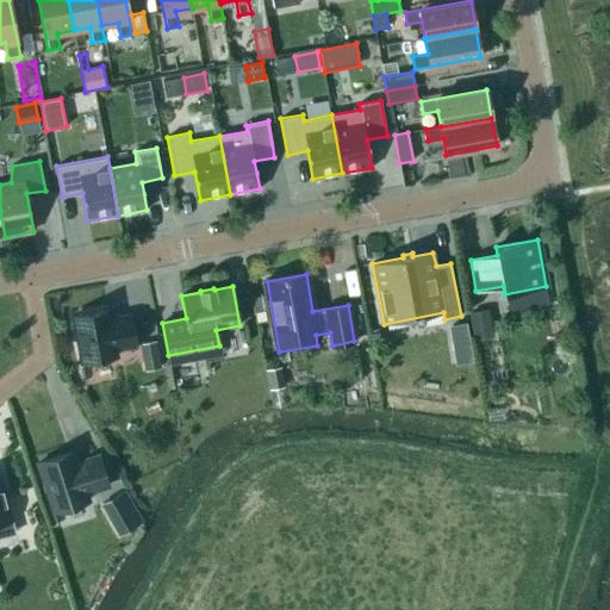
[(262,296),(253,298),(256,323),(267,321),(262,296)]
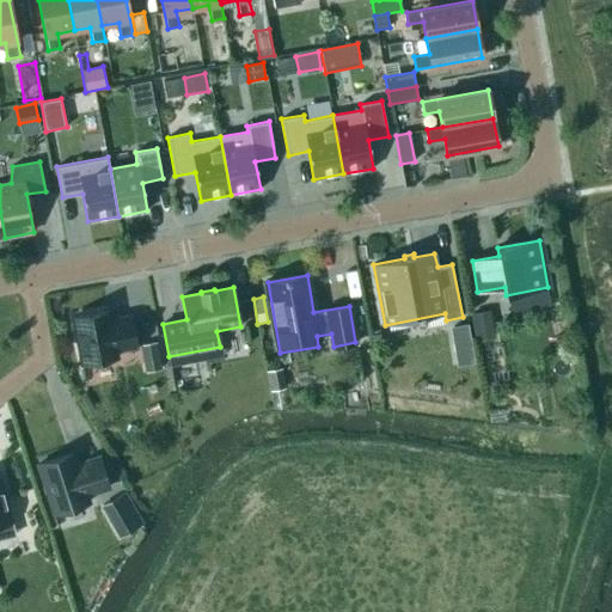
[(490,308),(470,313),(476,341),(495,336),(490,308)]
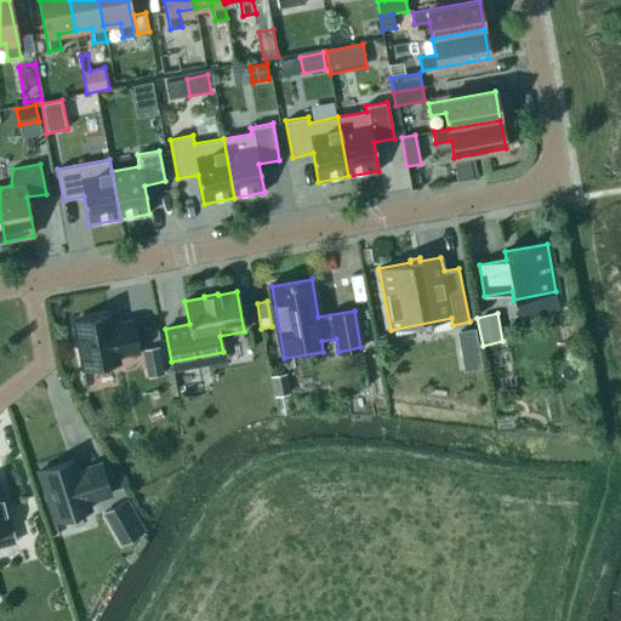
[(138,352),(132,322),(112,325),(109,315),(74,323),(83,370),(119,363),(118,355),(138,352)]
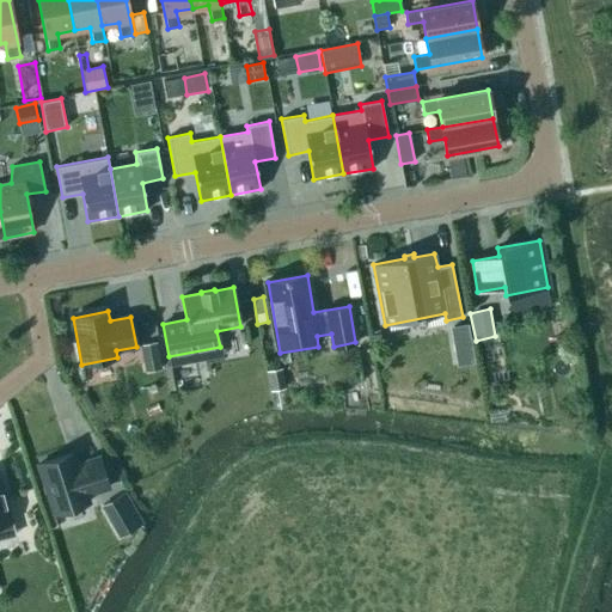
[(469,324),(450,328),(457,367),(476,363),(469,324)]
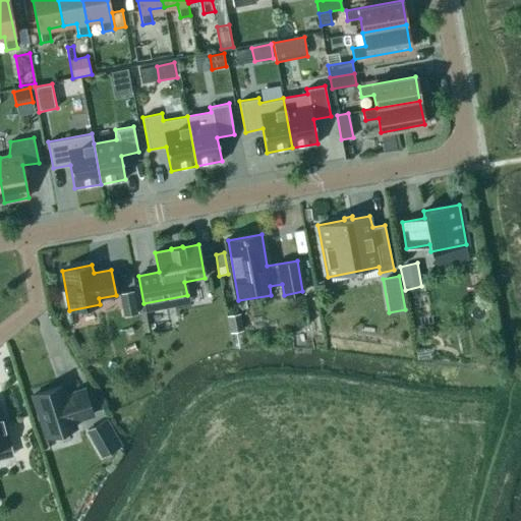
[(133,291),(120,294),(124,317),(138,314),(133,291)]
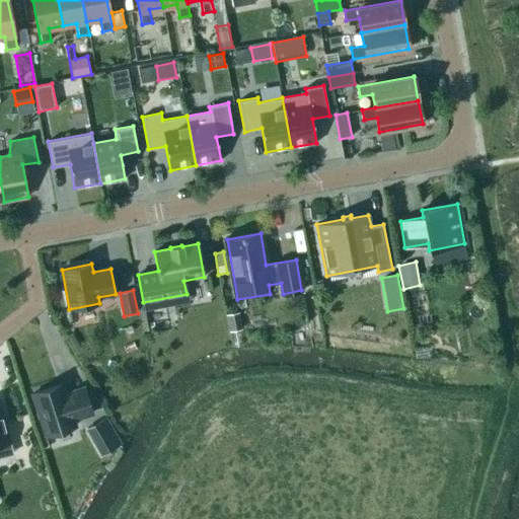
[(239,312),(226,314),(229,332),(242,329),(239,312)]
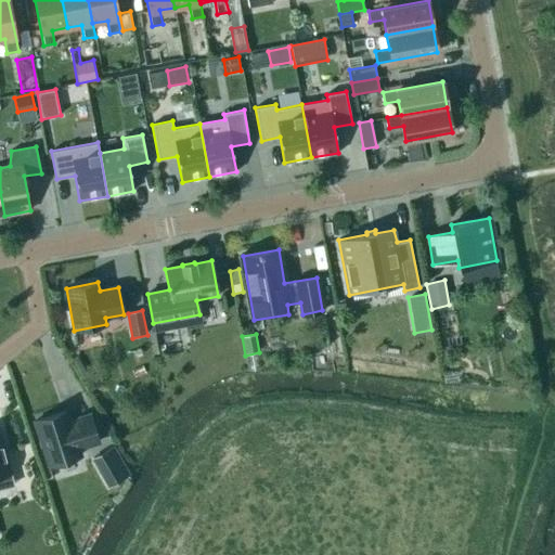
[(89,414),(69,421),(66,411),(35,422),(49,465),(80,455),(78,449),(99,442),(89,414)]
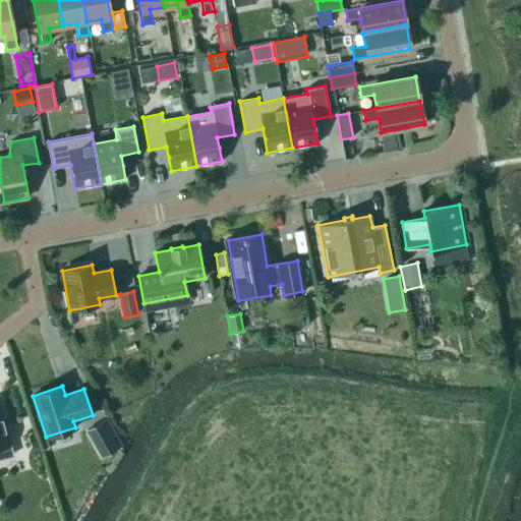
[(0,446),(10,444),(0,404),(0,446)]
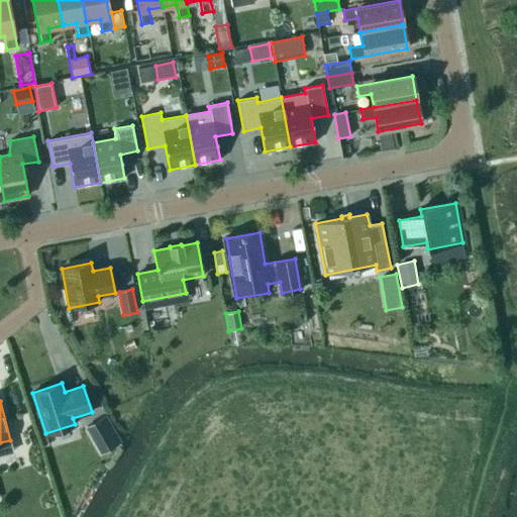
[(106,415),(85,427),(93,440),(101,436),(114,428),(106,415)]
